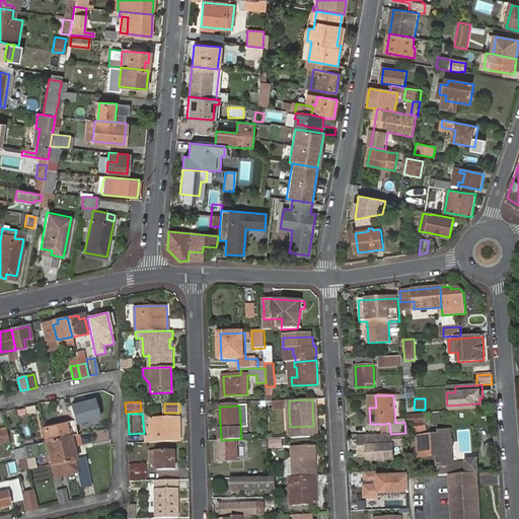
[(412,416),(413,433),(425,431),(424,415),(412,416)]
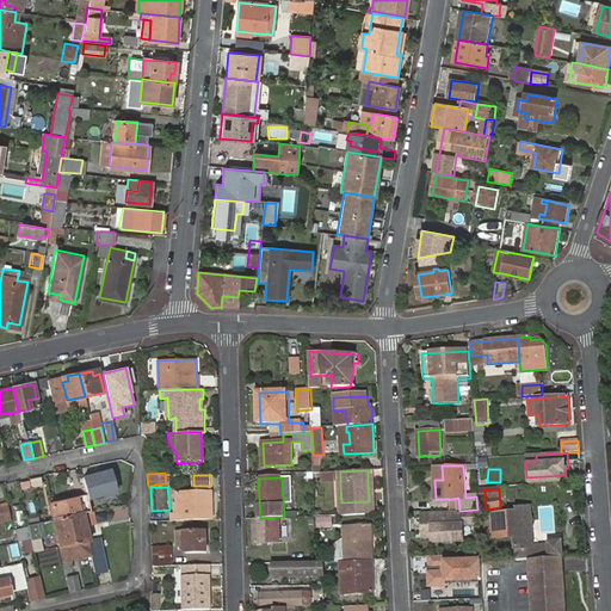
[(123,491),(87,498),(91,512),(102,511),(105,510),(125,506),(123,491)]
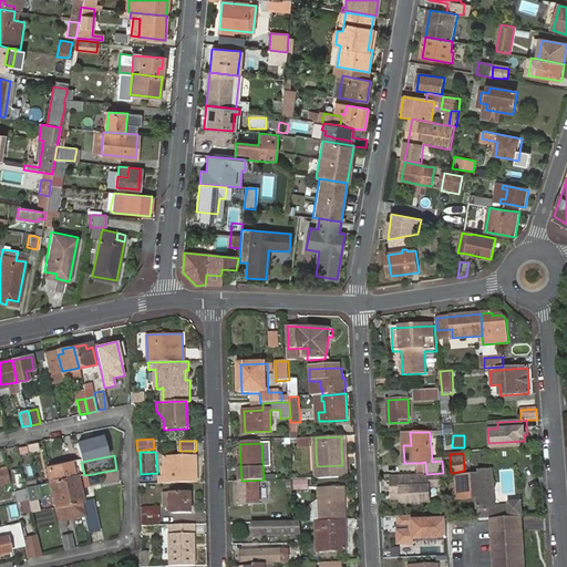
[(166,459),(167,477),(163,477),(163,482),(198,481),(197,457),(166,459)]
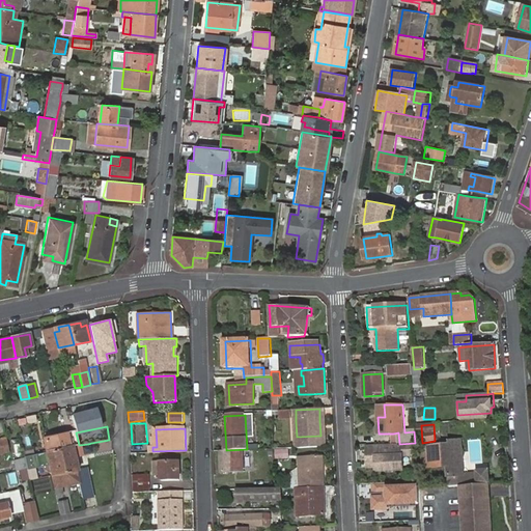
[(79,445),(76,432),(45,439),(47,451),(59,449),(72,446),(79,445)]
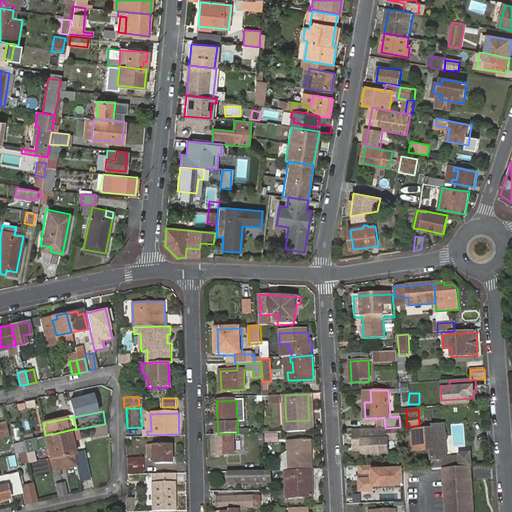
[(0,438),(10,436),(6,421),(0,423),(0,438)]
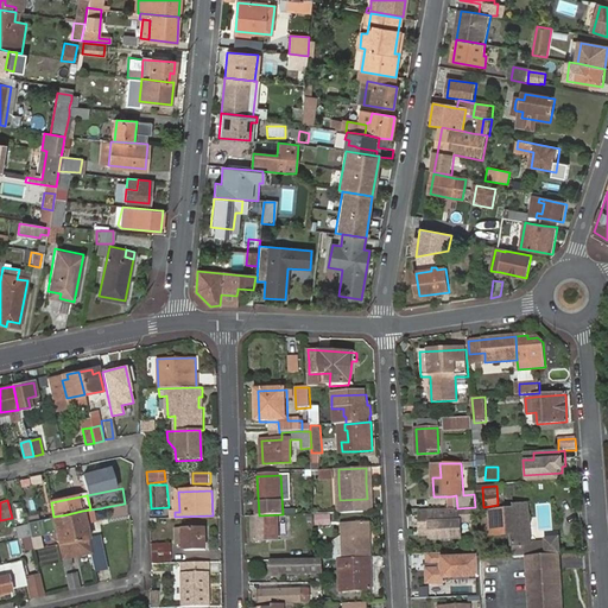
[(492,525),(485,526),(486,536),(492,534),(493,537),(512,536),(512,548),(526,546),(526,557),(561,555),(559,540),(546,542),(546,544),(530,544),(527,505),(514,506),(513,510),(491,512),(492,525)]
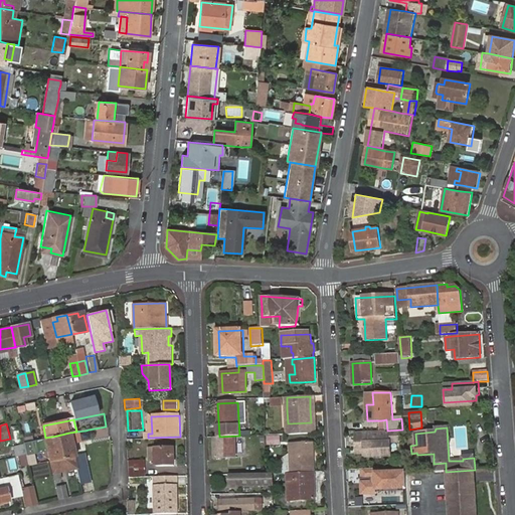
[(389,459),(389,447),(403,446),(402,432),(398,432),(360,434),(360,444),(364,444),(364,460),(389,459)]
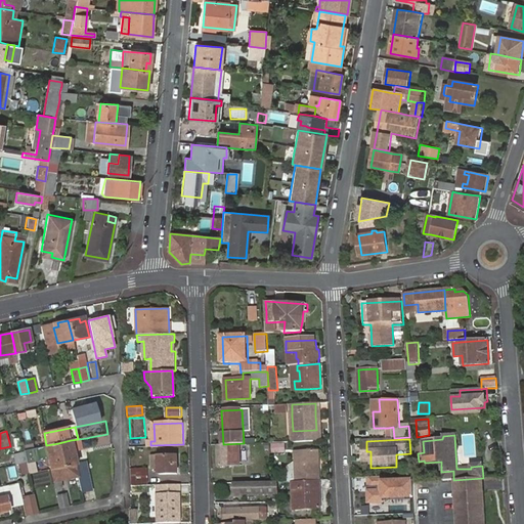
[(75,464),(76,464),(71,440),(58,443),(63,466),(75,464)]
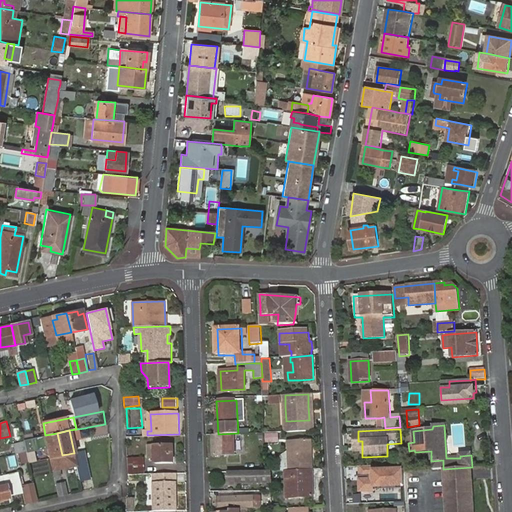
[(264,431),(264,442),(278,442),(278,431),(264,431)]
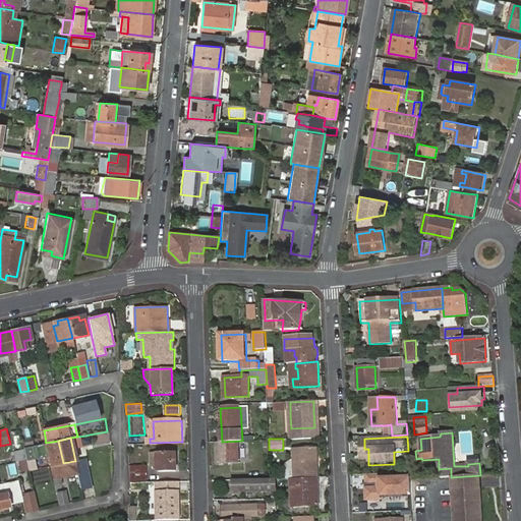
[(51,466),(63,463),(58,441),(46,443),(45,443),(48,456),(53,455),(54,463),(50,463),(50,466),(51,466)]
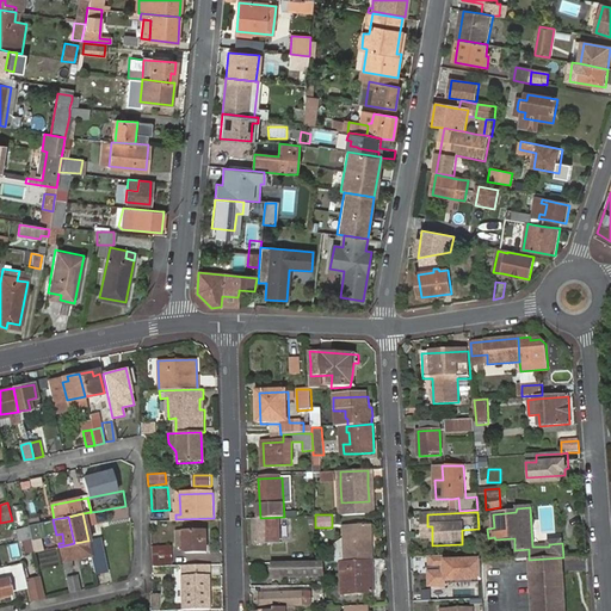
[(255,520),(255,543),(267,543),(282,543),(282,520),(255,520)]
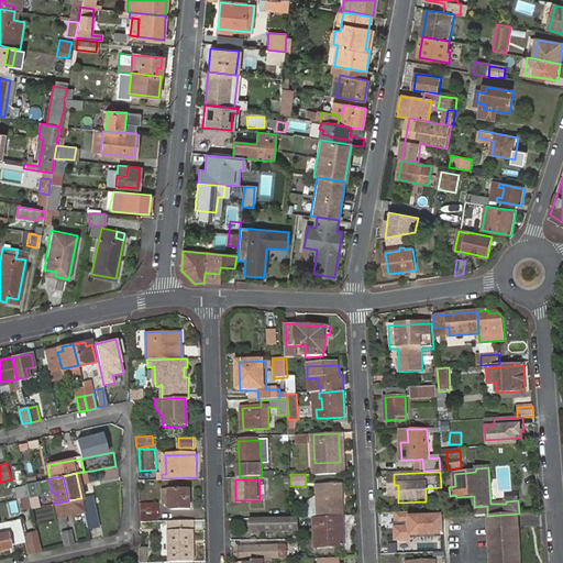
[(318,484),(319,516),(327,516),(341,515),(344,515),(343,483),(318,484)]
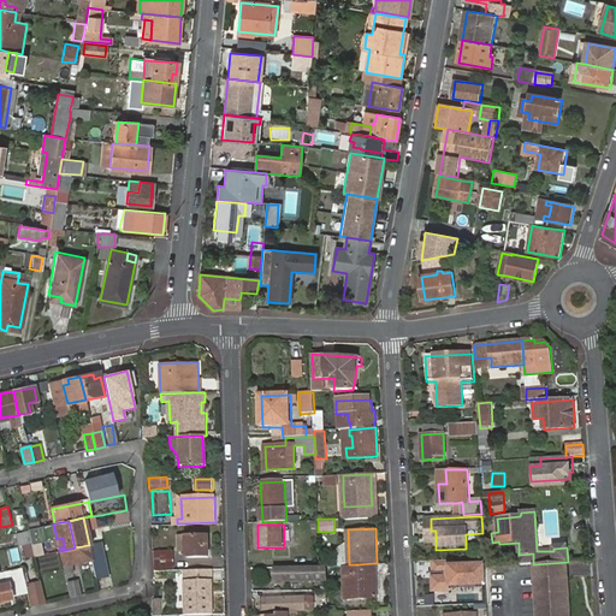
[(187,537),(187,558),(209,557),(208,537),(187,537)]
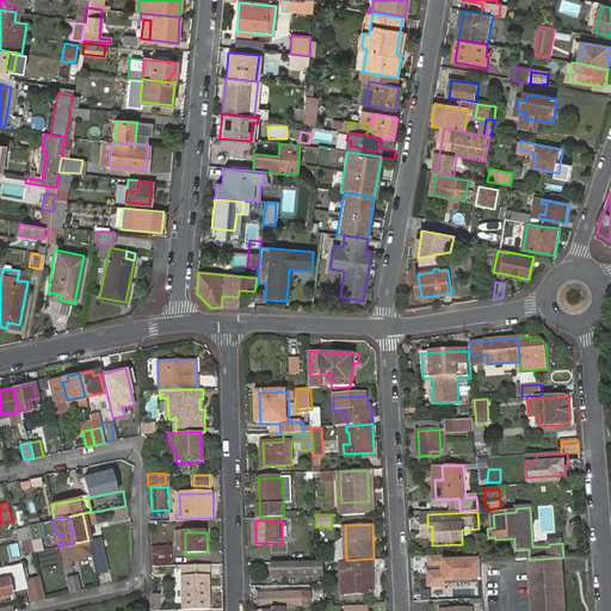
[(90,555),(93,574),(106,571),(104,551),(100,553),(98,538),(88,541),(87,541),(90,555)]
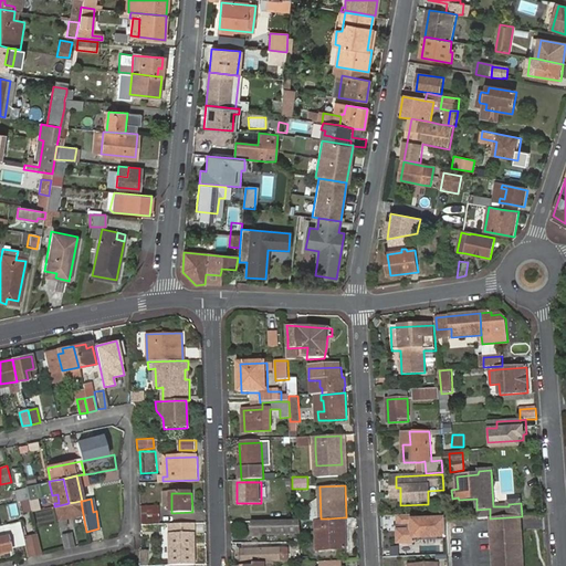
[(83,514),(81,501),(69,503),(55,506),(60,525),(66,524),(65,517),(83,514)]
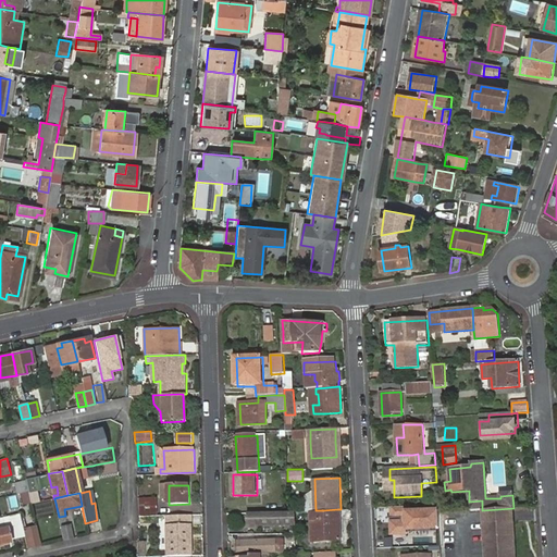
[(139,498),(140,515),(158,515),(157,498),(139,498)]
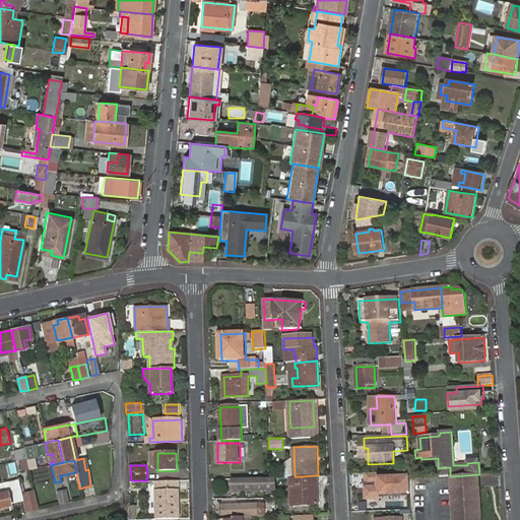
[(398,497),(411,497),(410,473),(390,474),(391,481),(391,497),(398,497)]
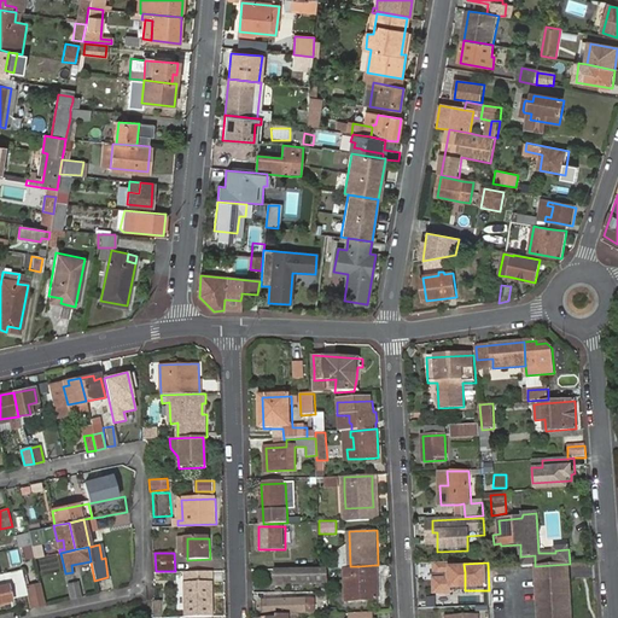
[(570,564),(535,566),(536,582),(552,581),(571,579),(570,564)]
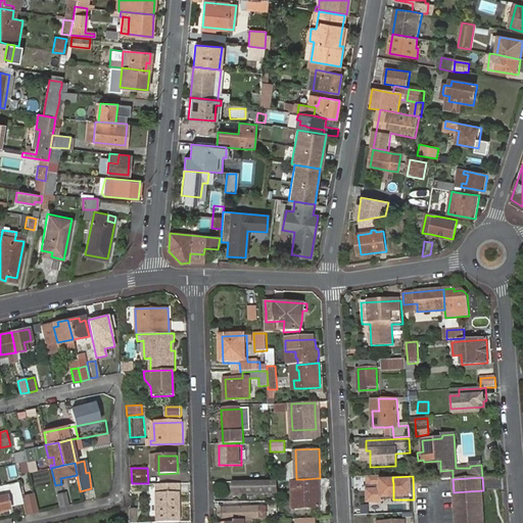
[(303,479),(296,479),(291,480),(292,508),(318,507),(317,478),(303,479)]
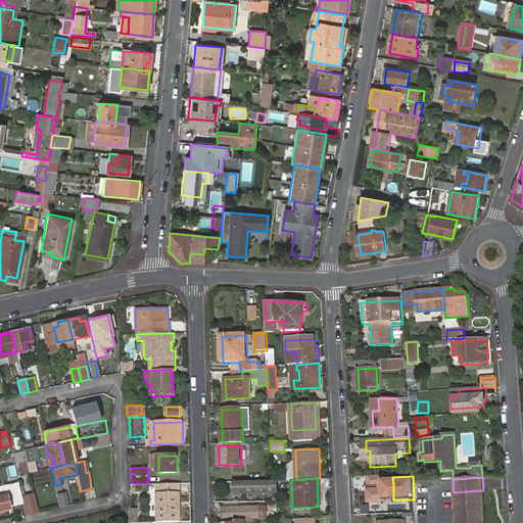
[(6,505),(22,502),(21,498),(18,482),(3,486),(5,495),(0,496),(0,509),(7,508),(6,505)]
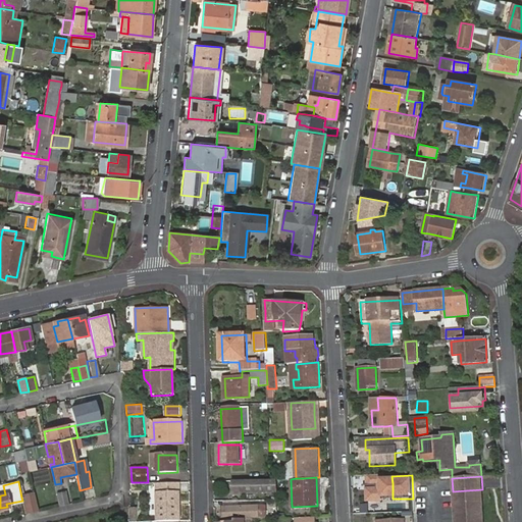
[(276,491),(275,481),(232,482),(233,486),(237,486),(238,493),(276,491)]
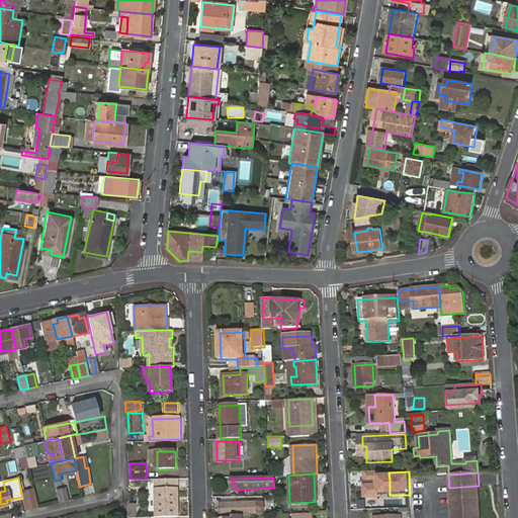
[(179,517),(178,479),(154,480),(155,517),(179,517)]
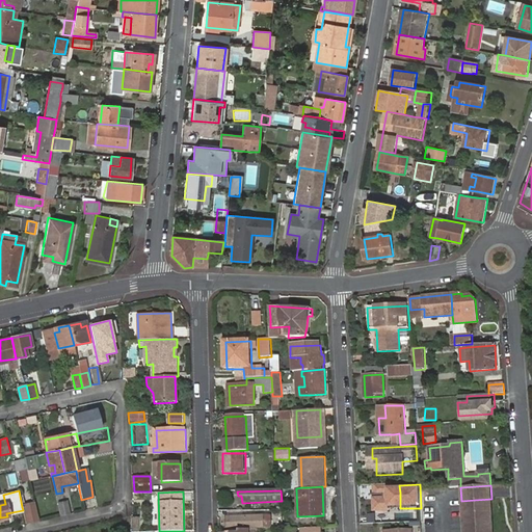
[(400,508),(400,493),(390,493),(390,509),(388,509),(389,519),(408,517),(407,508),(400,508)]
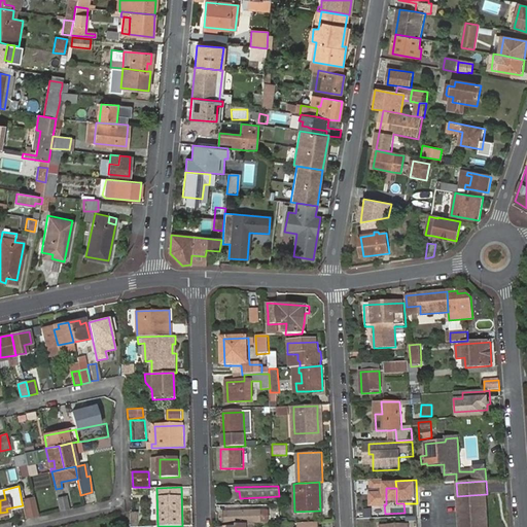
[(488,526),(487,494),(470,495),(470,508),(458,508),(458,526),(488,526)]
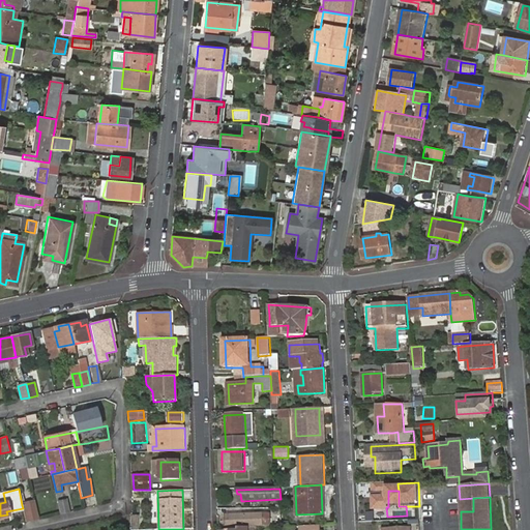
[(58,501),(61,513),(68,512),(65,499),(58,501)]
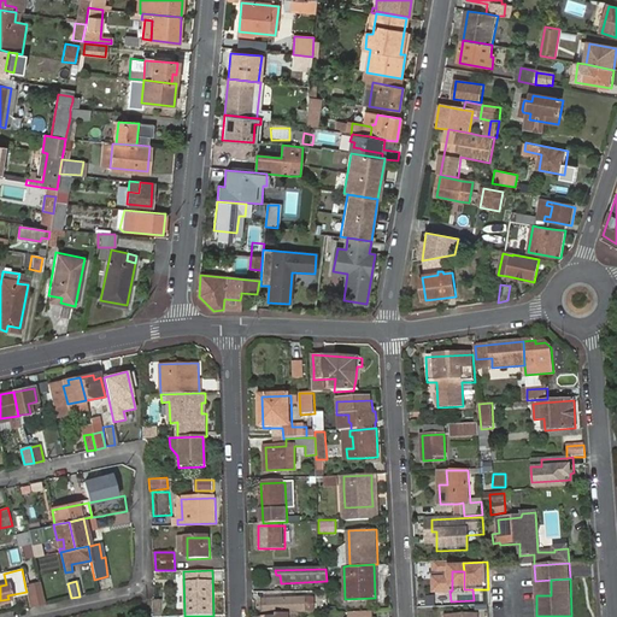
[(31,592),(35,606),(45,604),(41,589),(31,592)]
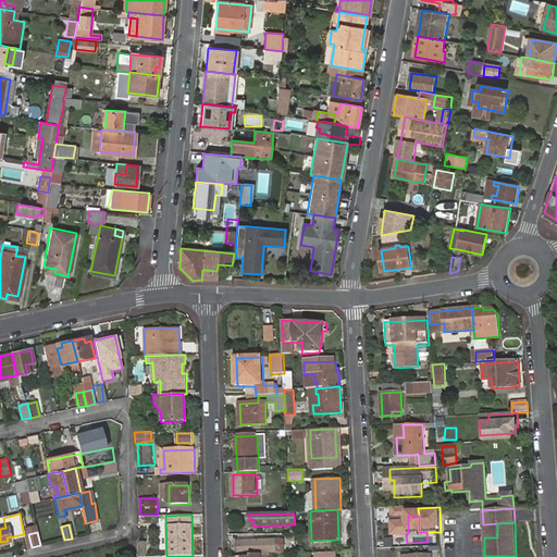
[(230,535),(230,553),(276,551),(275,540),(258,541),(258,534),(230,535)]
